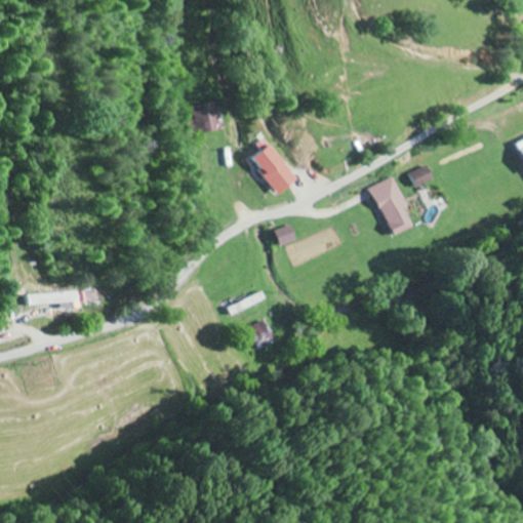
[(229,127),(224,99),(193,106),(197,132),(229,127)]
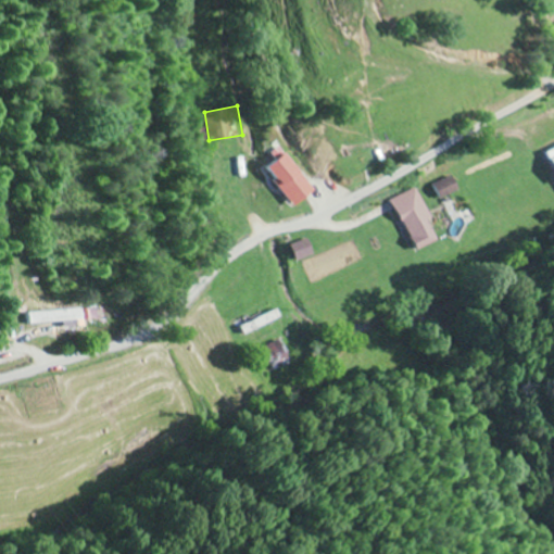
[(267,168),(294,205),(316,190),(289,152),(267,168)]
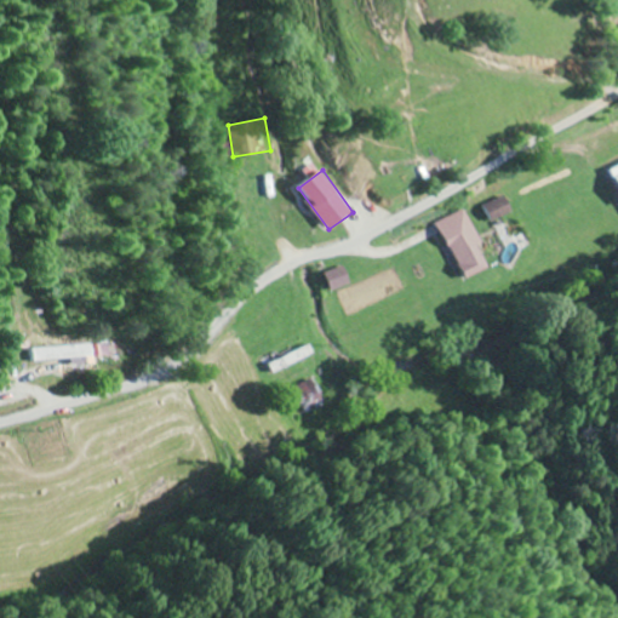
[(495,221),(516,211),(509,195),(487,205),(495,221)]
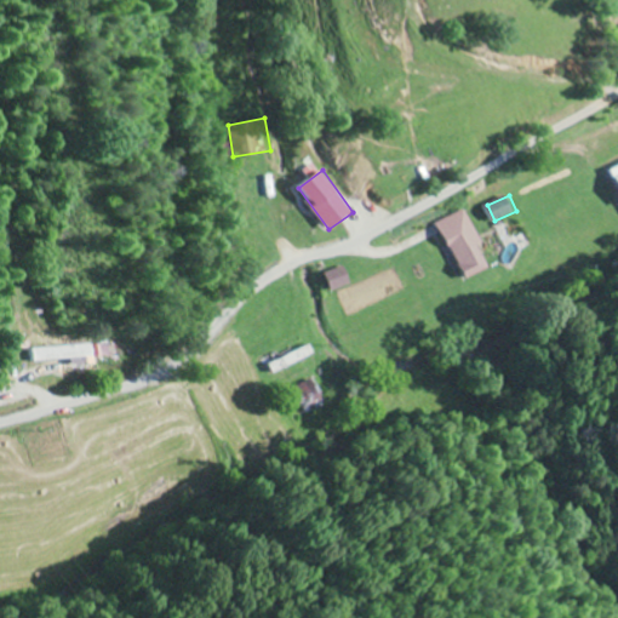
[(439,221),(463,279),(488,268),(479,244),(482,241),(469,209),(439,221)]
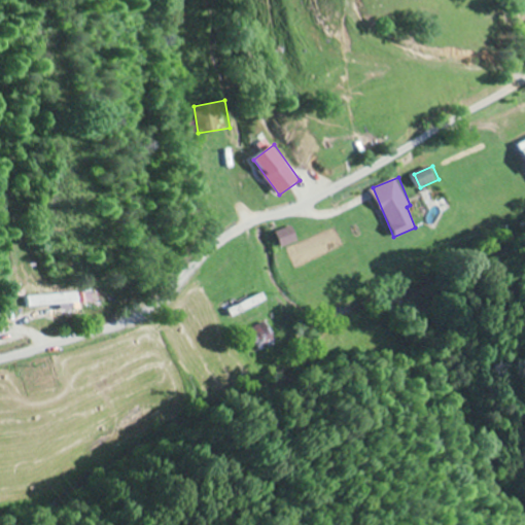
[(298,241),(292,225),(275,231),(280,247),(298,241)]
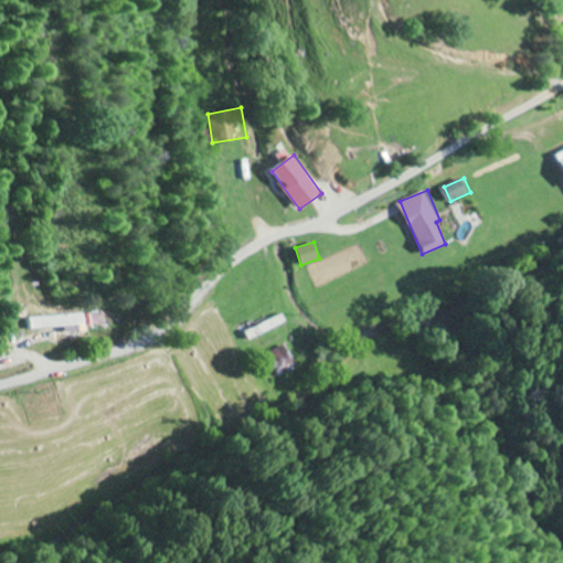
[(85,325),(84,312),(29,314),(29,326),(85,325)]
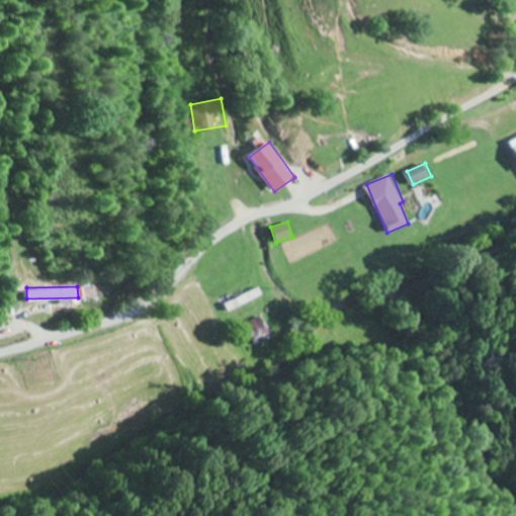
[(244,322),(254,344),(271,335),(261,314),(244,322)]
